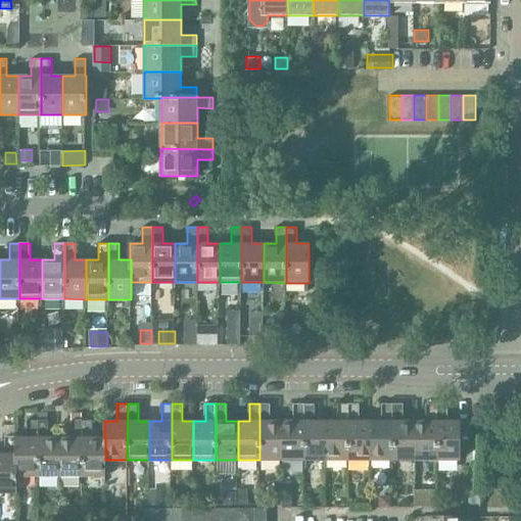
[(270,404),(259,404),(259,460),(282,460),(282,421),(270,421),(270,404)]
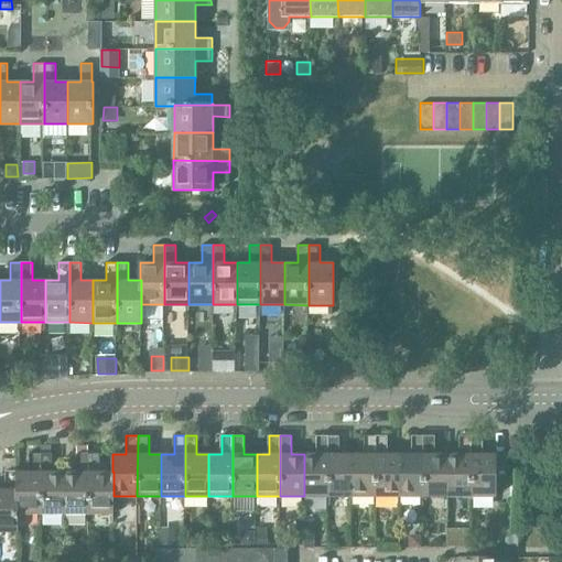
[(317,454),(304,454),(304,496),(328,496),(328,435),(317,435),(317,454)]
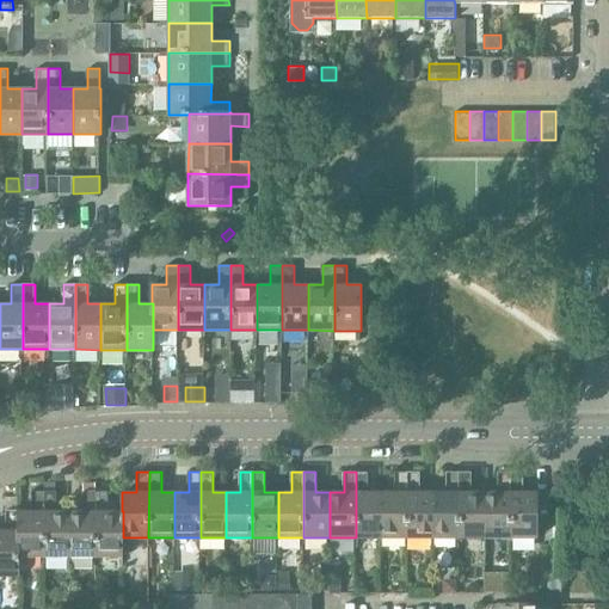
[(368,472),(356,472),(356,537),(382,537),(382,492),(368,492),(368,472)]
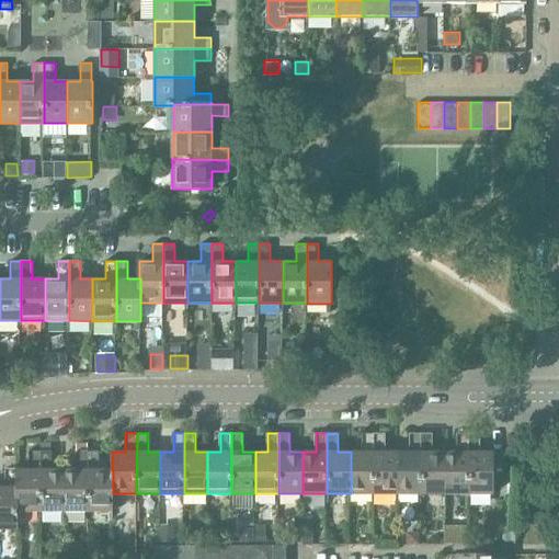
[(363,452),(351,452),(351,493),(374,493),(374,433),(363,433),(363,452)]
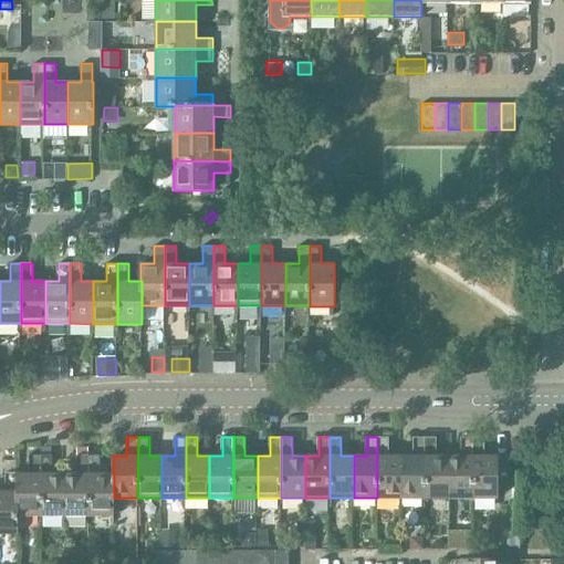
[(388,437),(377,437),(377,498),(401,498),(401,456),(388,456),(388,437)]
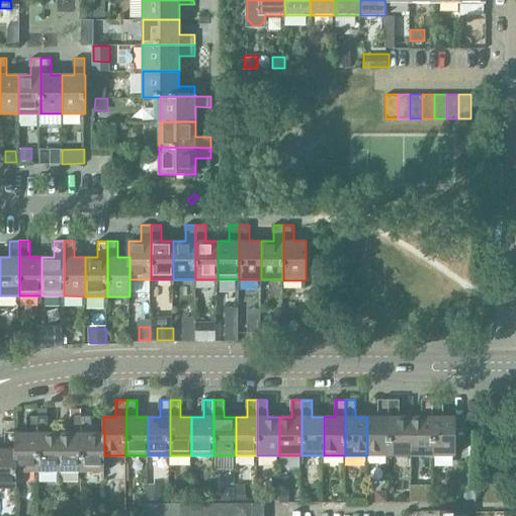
[(378,417),(367,417),(367,455),(390,455),(389,400),(378,400),(378,417)]
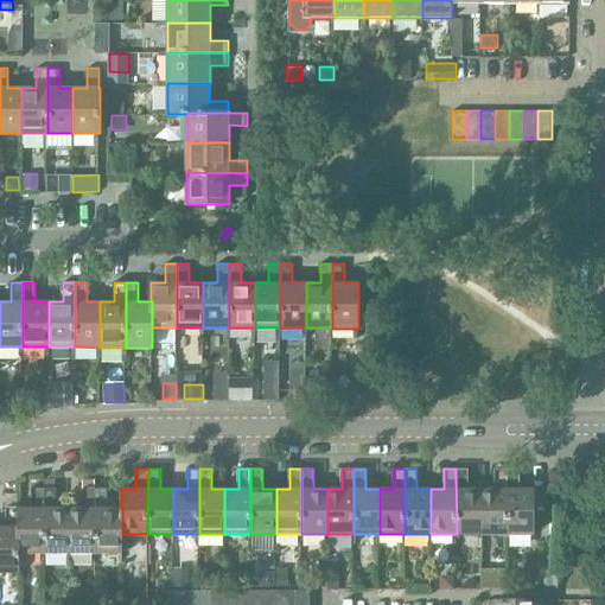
[(469,469),(456,469),(457,534),(482,534),(482,489),(469,489),(469,469)]
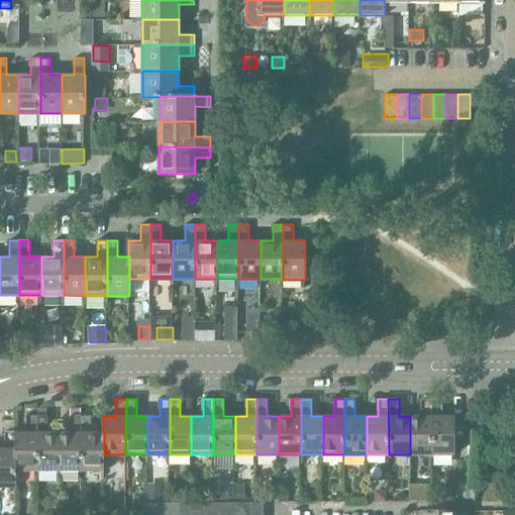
[(422,416),(410,416),(410,454),(432,454),(432,399),(422,399),(422,416)]
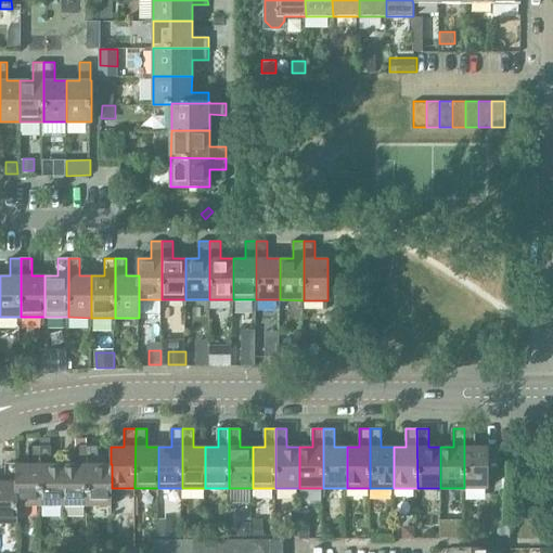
[(475,428),(464,428),(464,488),(488,488),(488,470),(501,470),(501,445),(487,445),(487,447),(475,447),(475,428)]
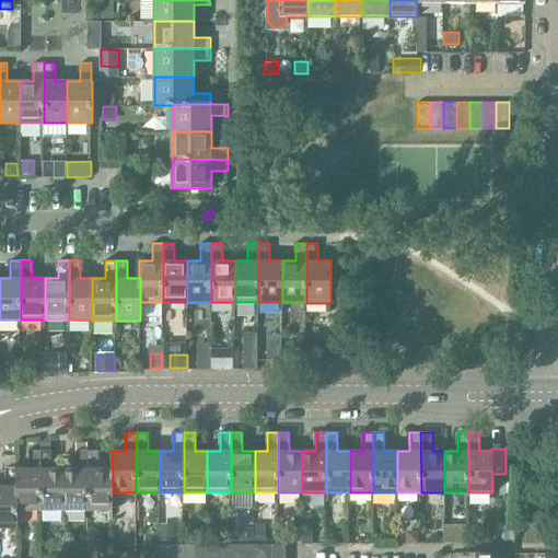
[(77,468),(65,468),(65,510),(89,510),(89,450),(89,441),(77,441),(77,468)]
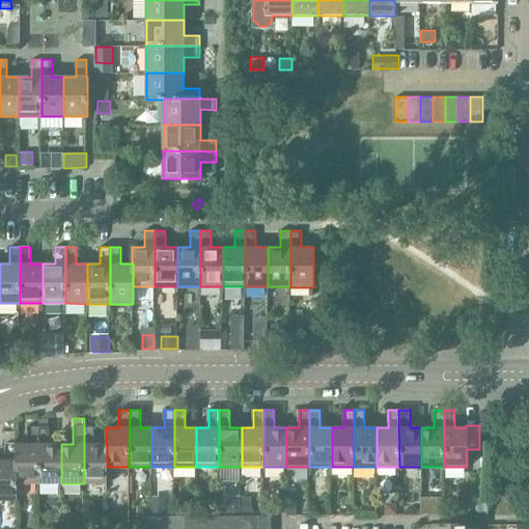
[(49,419),(39,419),(38,483),(61,483),(61,444),(49,444),(49,419)]
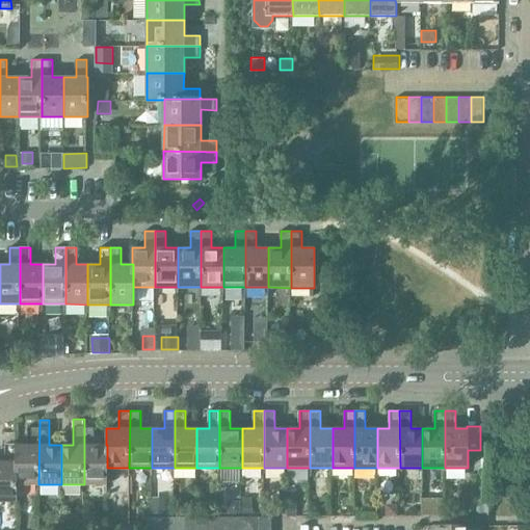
[(28,445),(17,445),(16,445),(16,461),(17,461),(17,484),(18,484),(38,484),(38,427),(28,427),(28,445)]
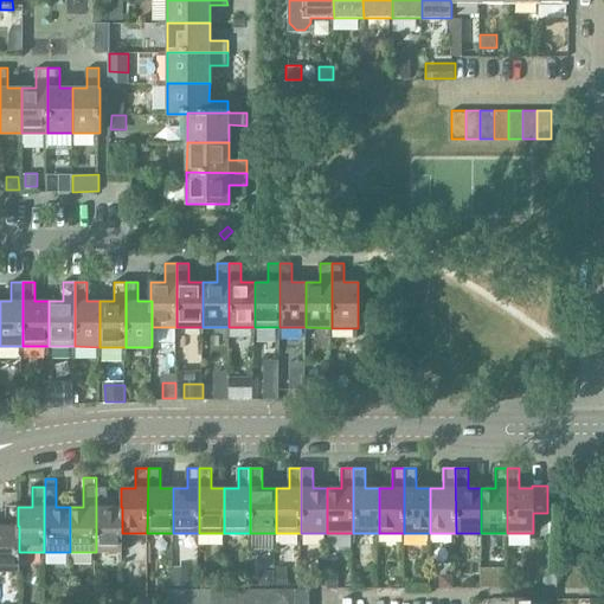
[(108,487),(96,487),(96,552),(122,552),(122,533),(122,507),(121,507),(108,507),(108,487)]
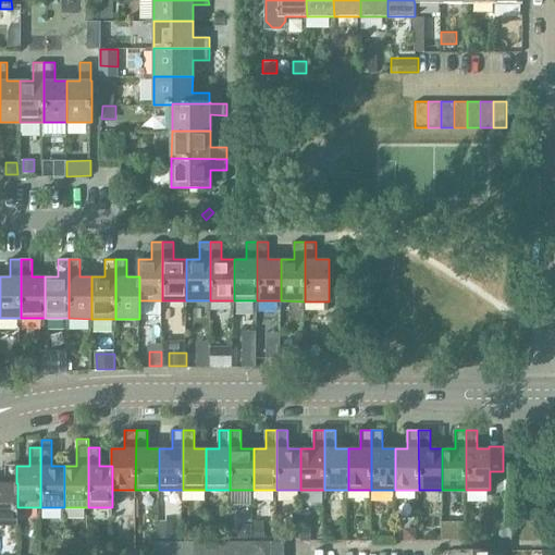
[(7,483),(0,482),(0,523),(19,525),(19,507),(17,507),(17,483),(16,483),(16,466),(17,466),(17,465),(7,465),(7,483)]
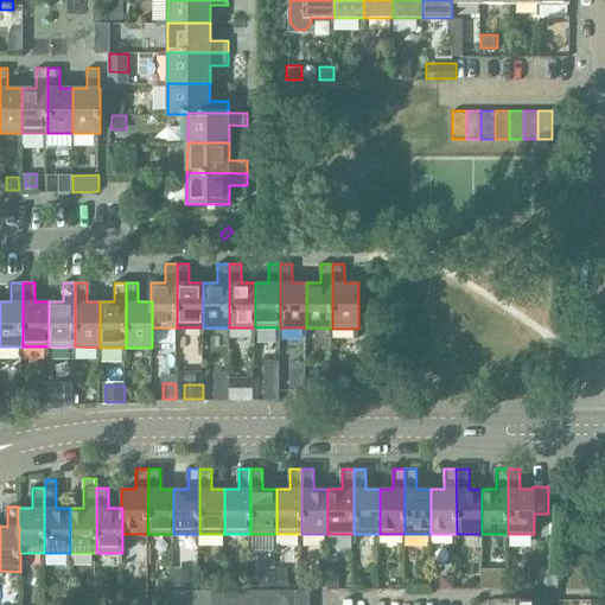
[(190,567),(174,567),(174,584),(190,585),(190,567)]
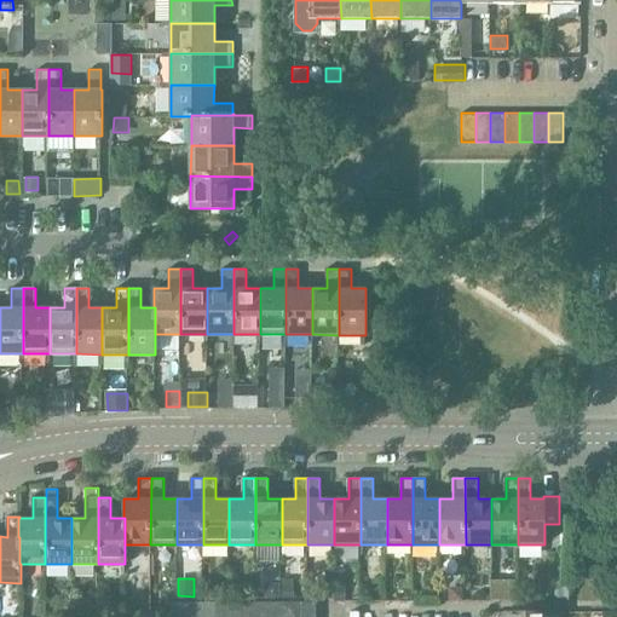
[(281,582),(266,582),(265,597),(281,597),(281,582)]
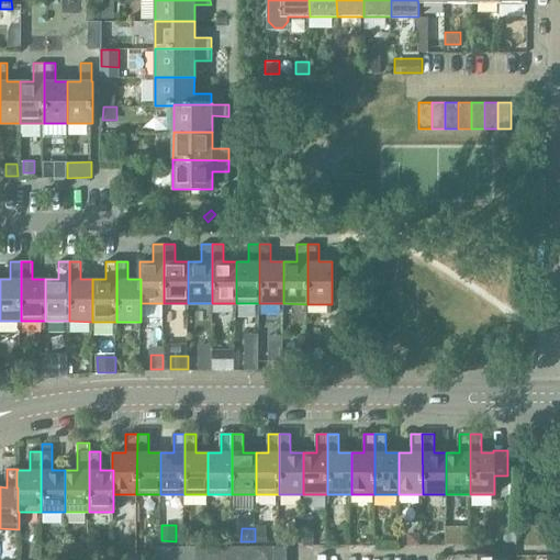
[(314,530),(303,530),(303,544),(314,544),(314,530)]
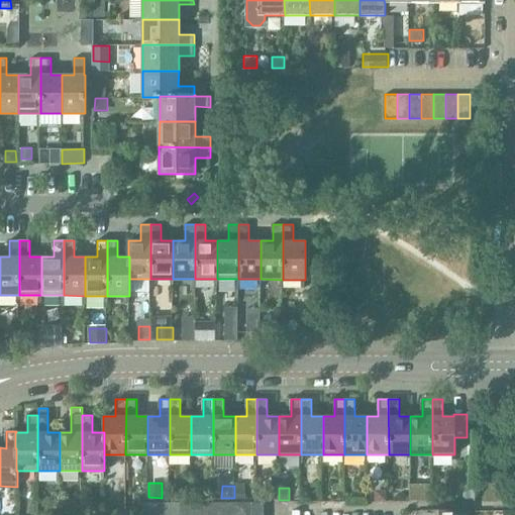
[(387,489),(375,489),(375,500),(387,500),(387,489)]
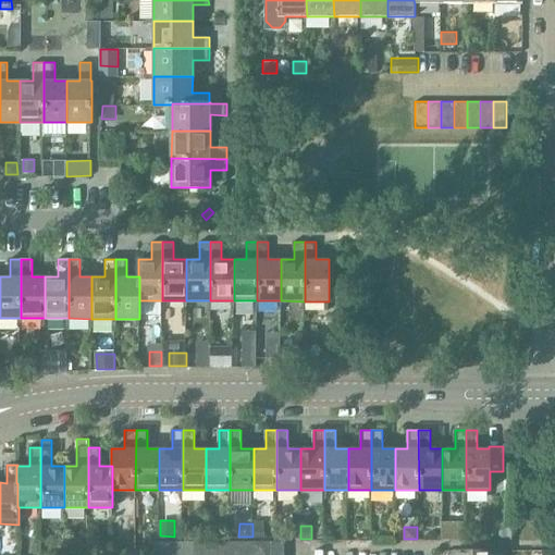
[(168,554),(168,541),(153,541),(153,554),(168,554)]
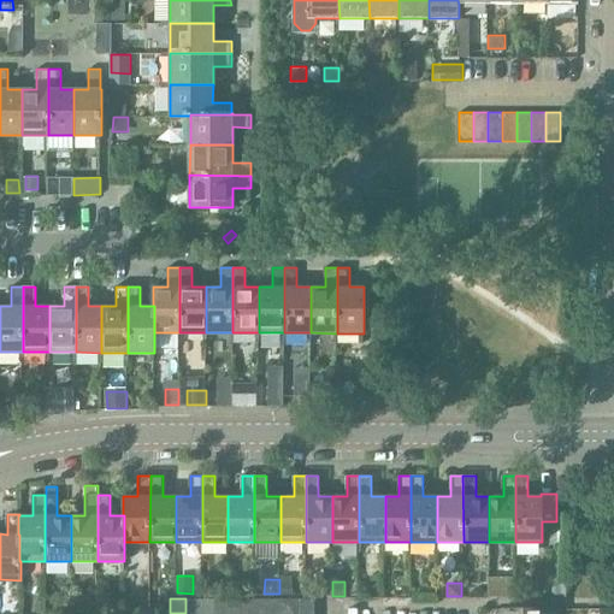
[(200,613),(200,598),(186,598),(186,613),(200,613)]
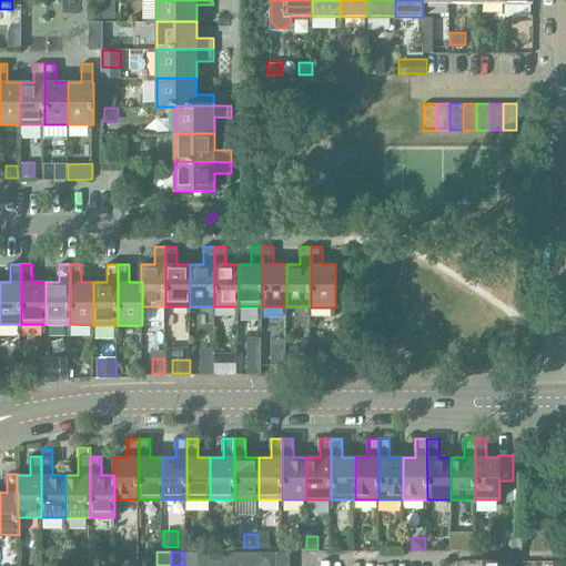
[(198,565),(198,552),(184,552),(184,565),(198,565)]
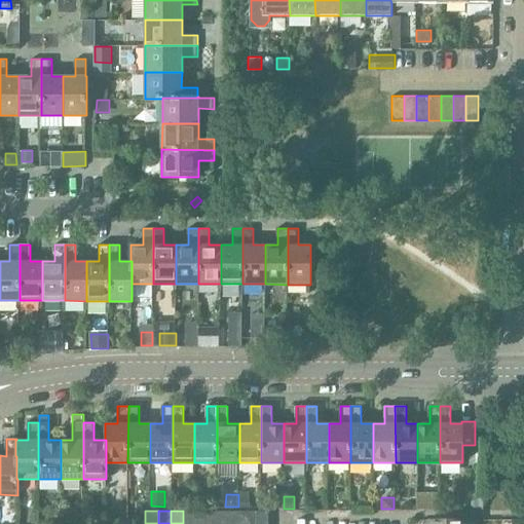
[(195,523),(195,511),(183,511),(183,523),(195,523)]
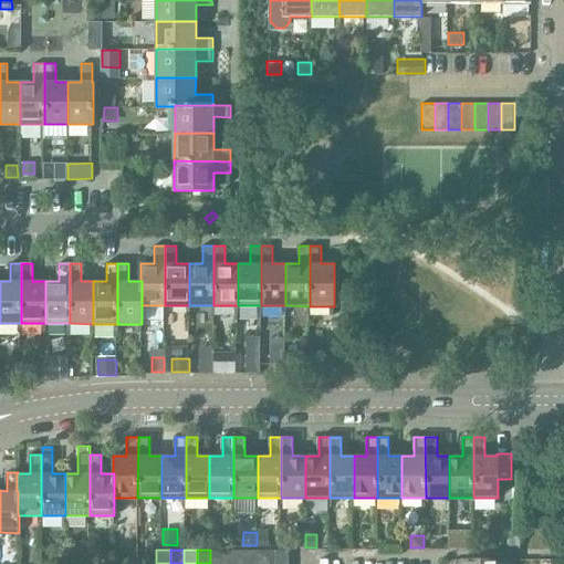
[(222,563),(223,550),(210,550),(210,563),(222,563)]
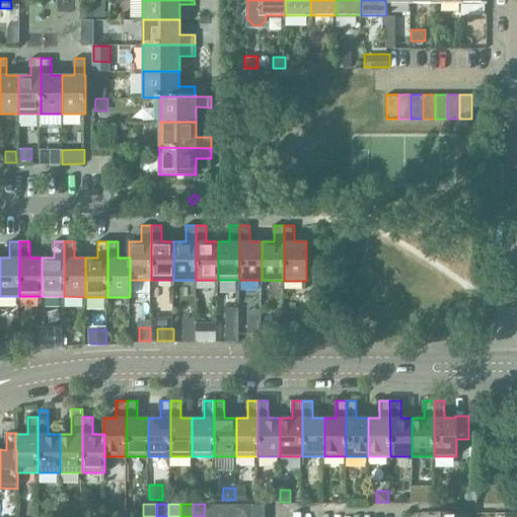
[(216,516),(217,504),(205,504),(204,516),(216,516)]
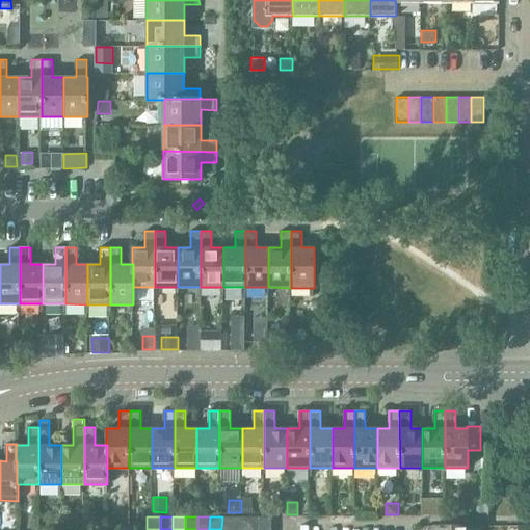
[(234,529),(235,517),(222,517),(221,529),(234,529)]
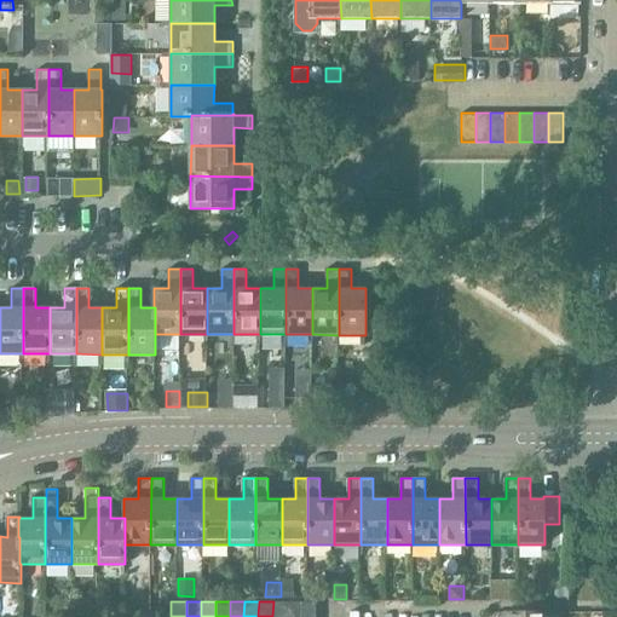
[(287,616),(288,601),(274,601),(272,616),(287,616)]
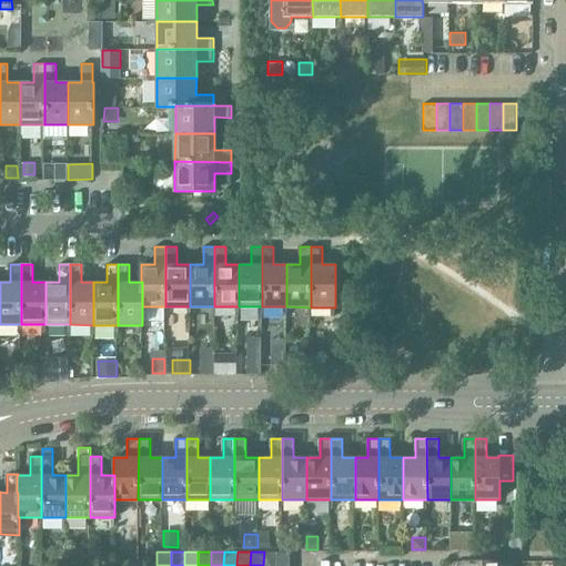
[(278,565),(278,552),(264,552),(263,565),(278,565)]
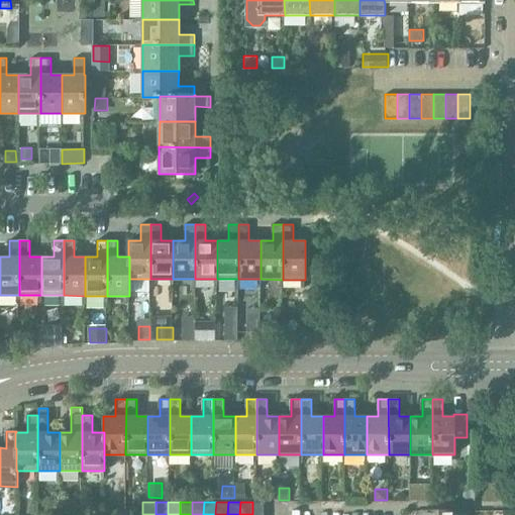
[(264,514),(265,502),(252,502),(252,514),(264,514)]
